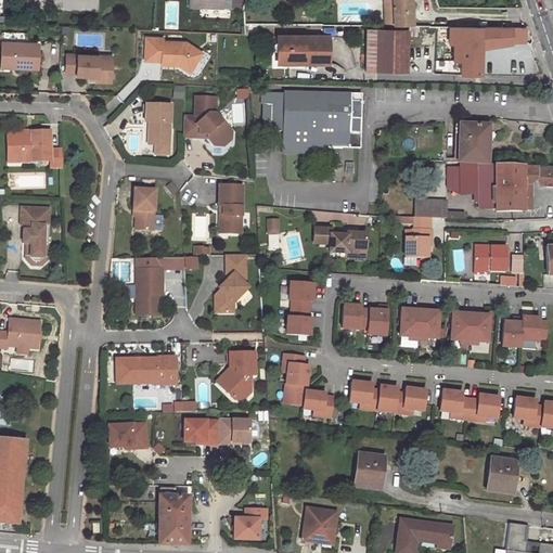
[(384,0),(386,24),(414,22),(413,0),(384,0)]
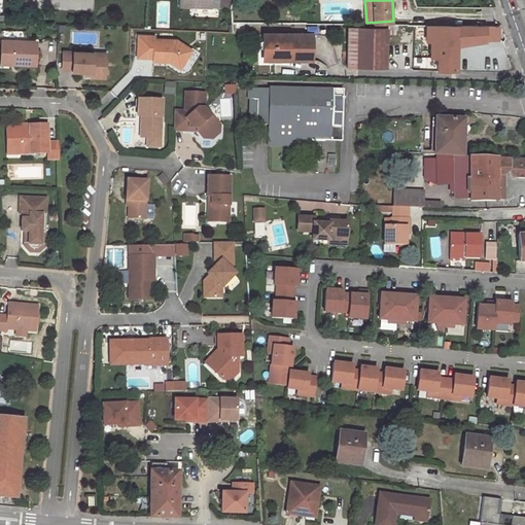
[(409,23),(409,32),(428,33),(427,39),(431,39),(431,56),(439,56),(439,68),(458,68),(458,45),(458,24),(409,23)]
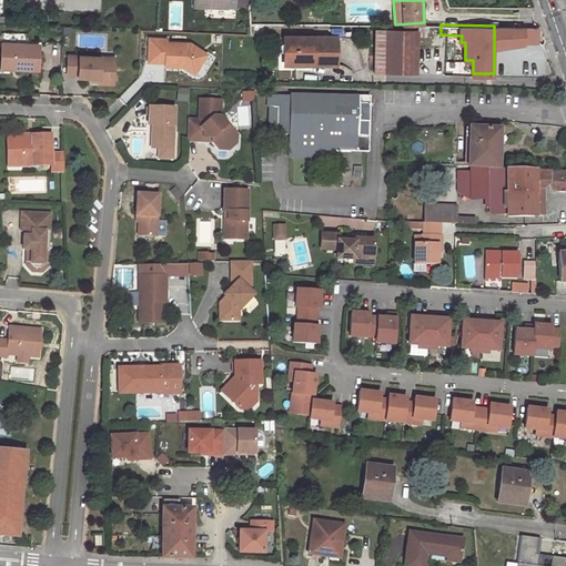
[(526,42),(541,42),(541,26),(494,26),(494,49),(526,44),(526,42)]
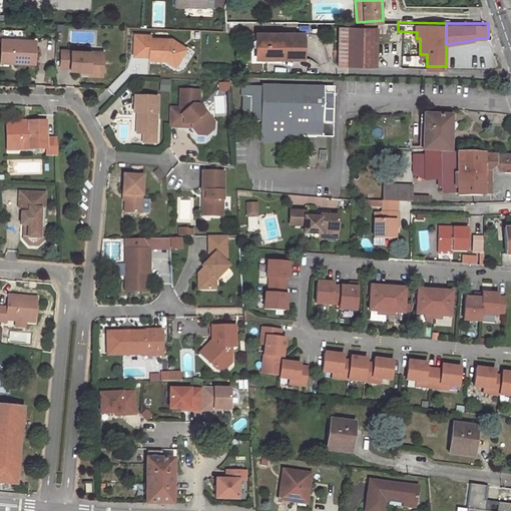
[(338,24),(338,63),(378,64),(378,25),(338,24)]
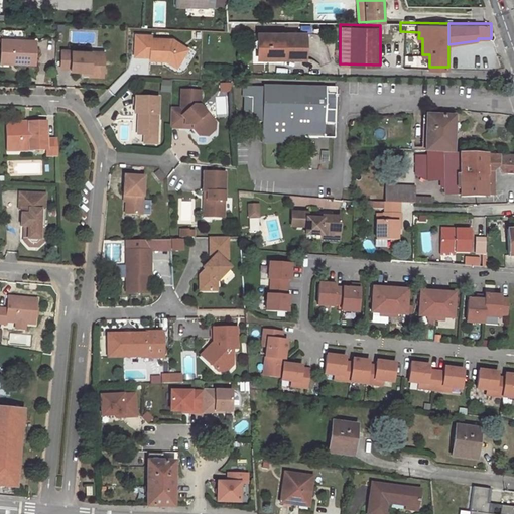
[(259,54),(285,54),(285,58),(307,58),(307,31),(263,31),(263,43),(259,43),(259,54)]
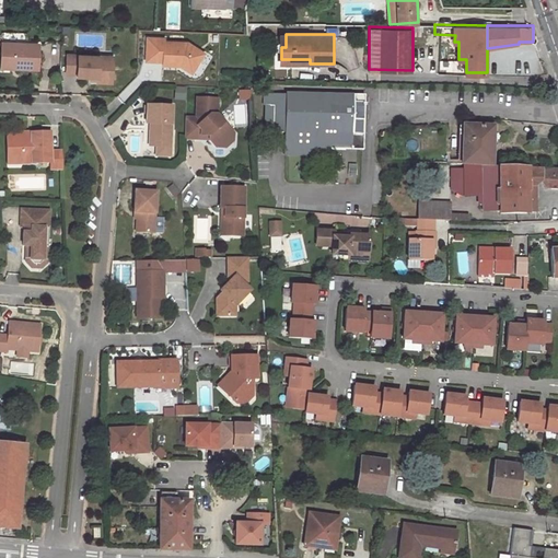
[(148,36),(144,62),(201,69),(205,43),(148,36)]
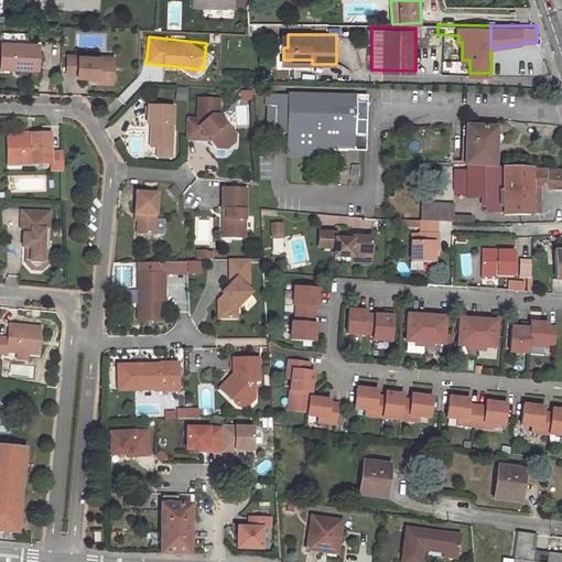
[(41,42),(3,41),(1,66),(40,67),(41,42)]
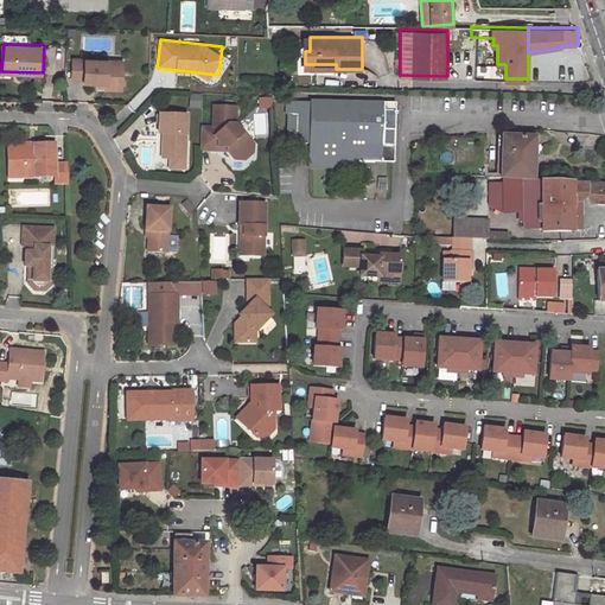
[(122,88),(123,65),(108,64),(108,58),(74,57),(72,77),(84,77),(84,80),(100,81),(107,81),(107,84),(107,87),(122,88)]
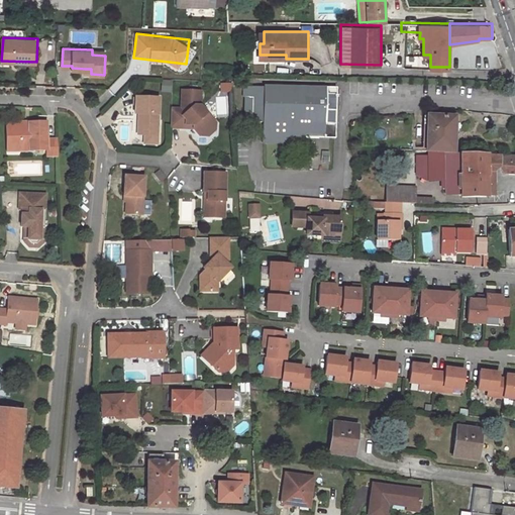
[(328,86),(246,84),(245,106),(245,121),(264,121),(264,141),(305,142),(305,131),(312,131),(326,131),(326,122),(337,122),(338,86),(328,86)]
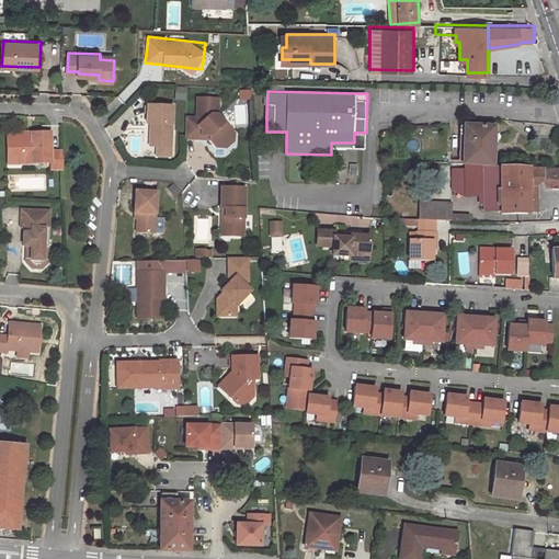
[(219,97),(198,97),(198,116),(187,116),(186,136),(210,138),(217,146),(227,146),(227,138),(235,130),(218,113),(219,97)]
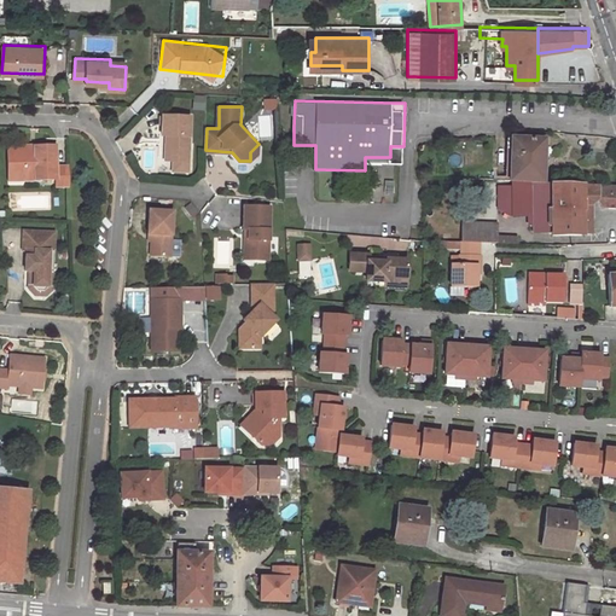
[(192,115),(164,114),(163,133),(167,134),(167,155),(175,155),(174,160),(190,160),(192,115)]
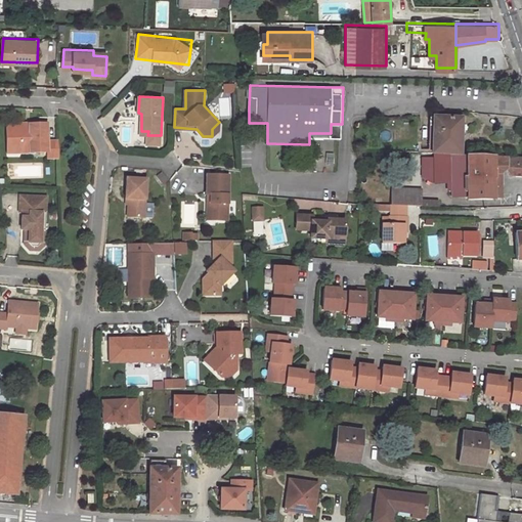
[(463,116),(434,115),(433,151),(435,151),(461,154),(463,116)]
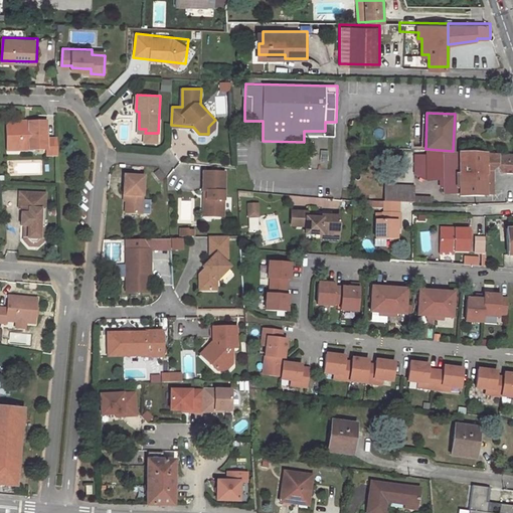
[(47,119),(8,121),(8,149),(48,148),(48,154),(59,153),(59,137),(48,137),(47,119)]
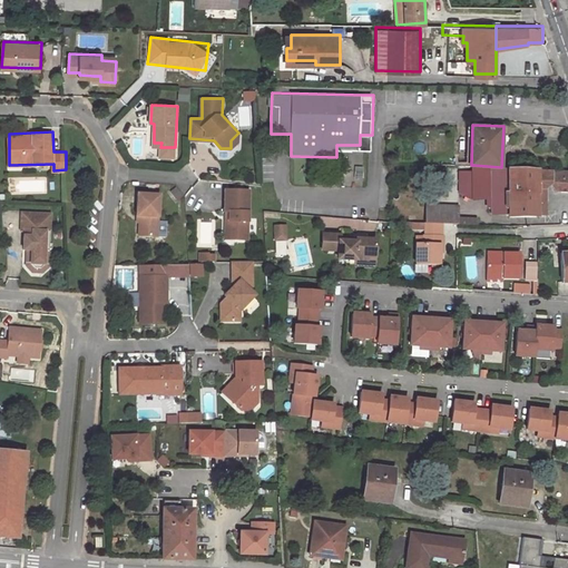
[(501,167),(473,165),(473,172),(460,172),(460,187),(473,188),(473,196),(492,197),(493,212),(508,212),(508,215),(536,215),(536,212),(546,212),(547,185),(538,185),(538,168),(501,167)]
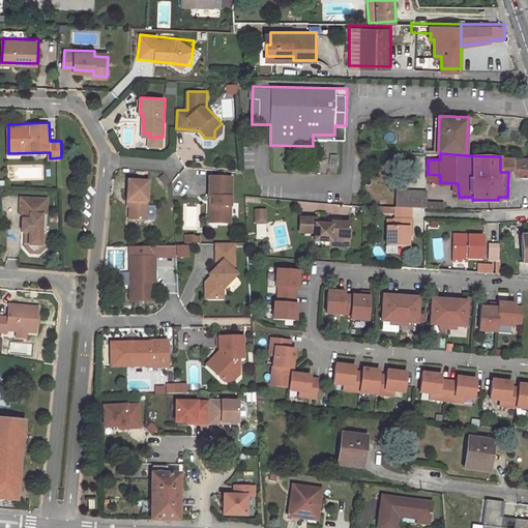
[(514,167),(514,157),(500,156),(500,172),(508,172),(514,167)]
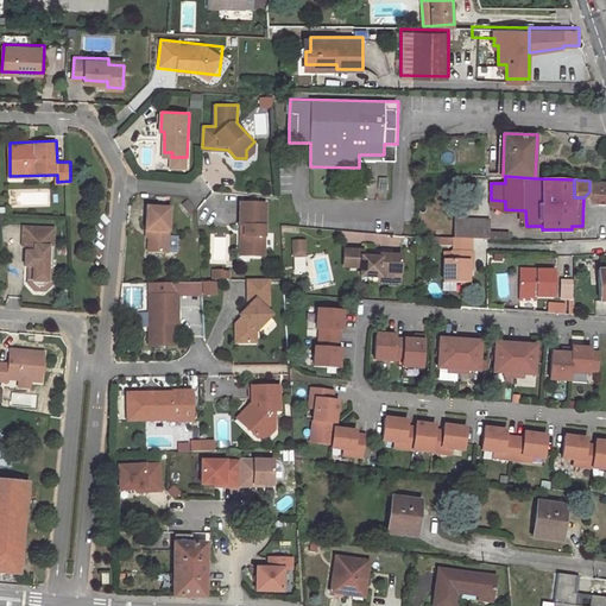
[(605,182),(589,181),(589,191),(595,202),(605,202),(605,182)]
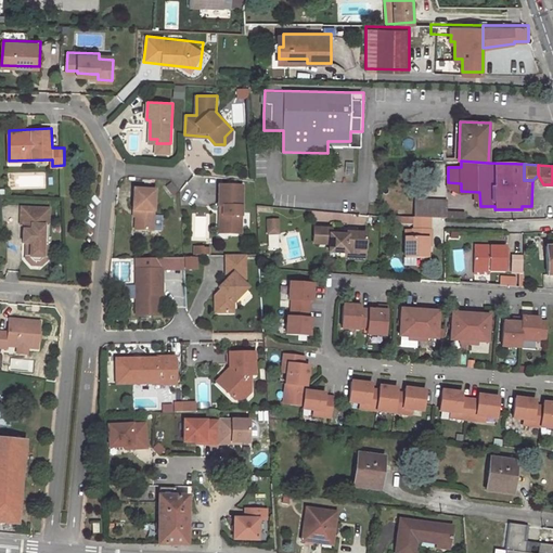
[(244,183),(220,183),(220,204),(221,204),(220,223),(230,223),(230,231),(243,231),(244,183)]
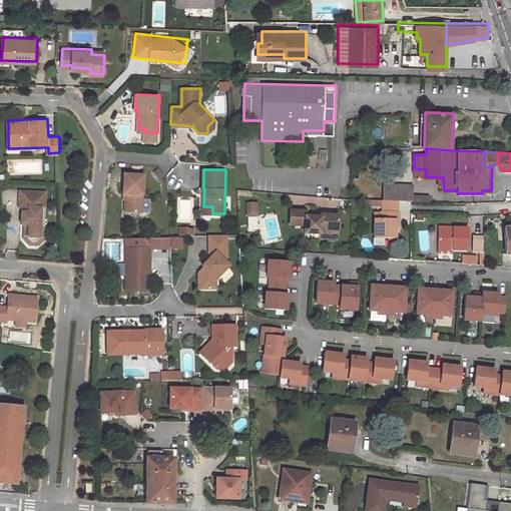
[(142,174),(122,173),(122,192),(125,192),(125,211),(141,211),(142,174)]
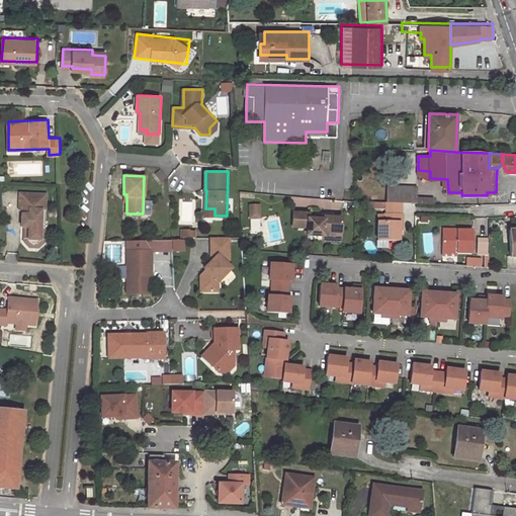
[(417,186),(389,185),(389,201),(403,201),(417,202),(417,195),(417,186)]
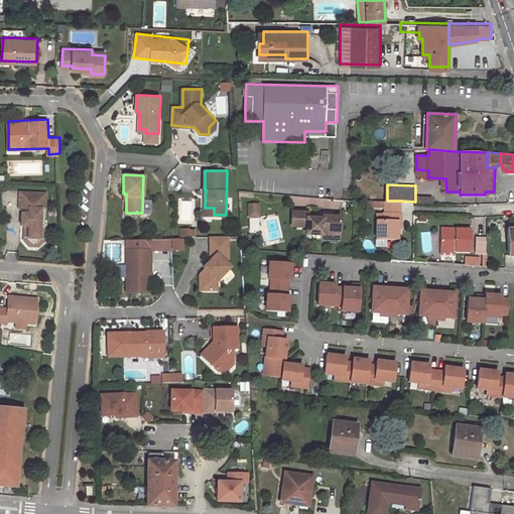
[(46,193),(21,191),(20,207),(22,208),(22,225),(25,225),(29,225),(28,238),(32,241),(37,241),(41,238),(41,225),(45,226),(46,193)]
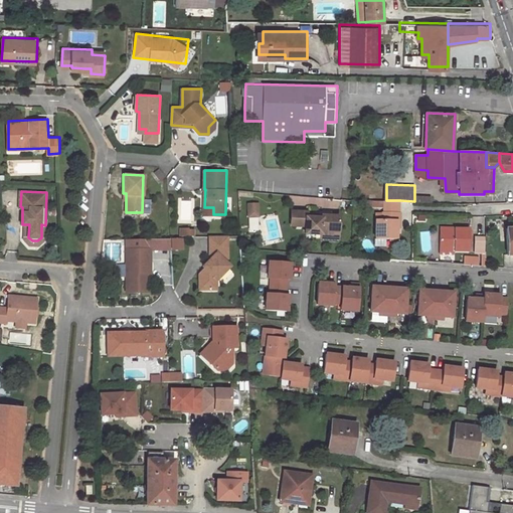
[(384,200),(383,212),(400,212),(400,200),(386,200),(384,200)]
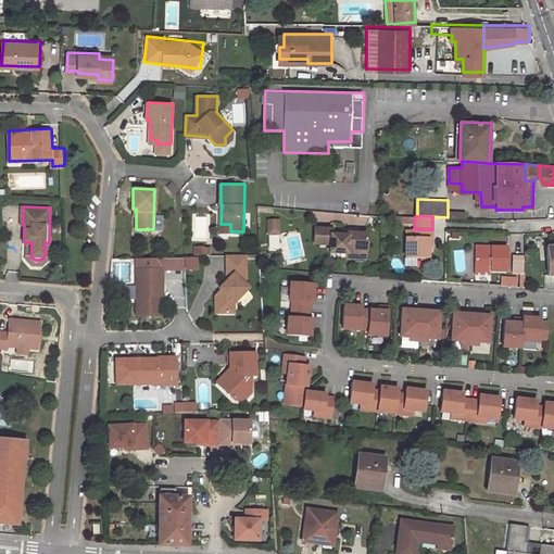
[(281,225),(269,226),(271,230),(272,235),(271,239),(281,239),(280,234),(281,230),(281,225)]
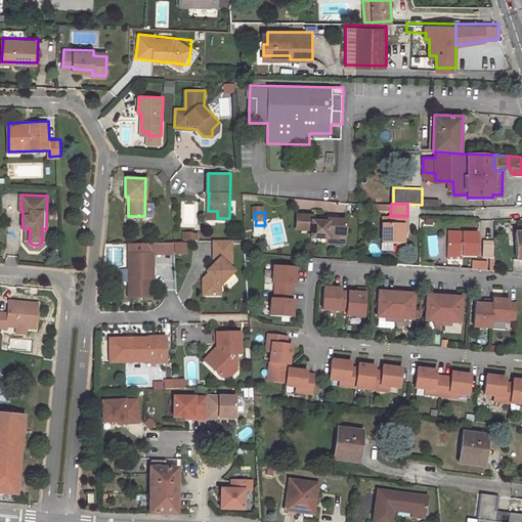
[(391,243),(404,243),(404,224),(407,224),(407,216),(390,216),(390,223),(384,223),(383,243),(391,243)]
